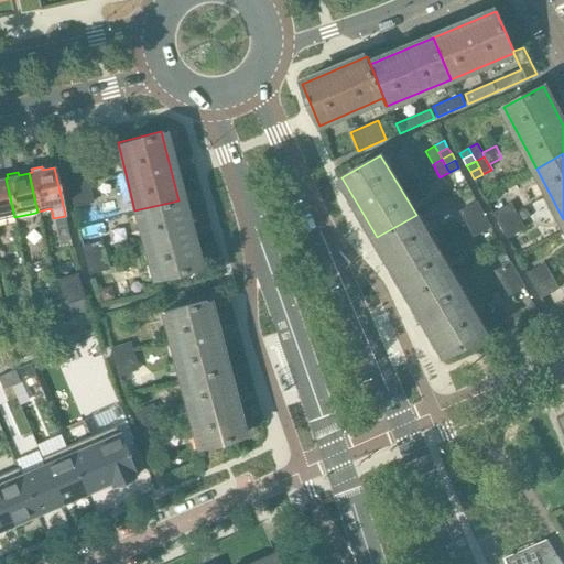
[(86,173),(65,179),(73,208),(93,203),(86,173)]
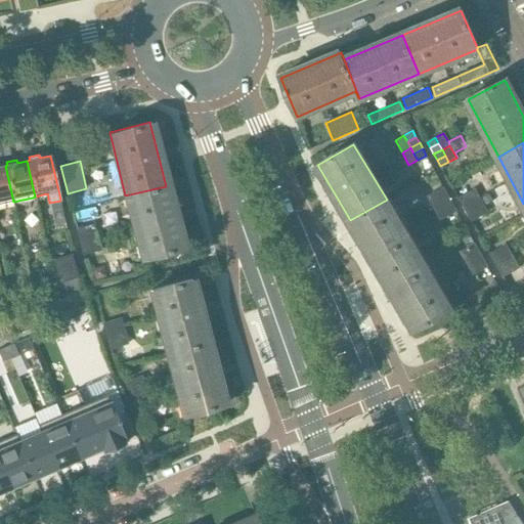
[(0,205),(13,202),(5,166),(0,166),(0,205)]
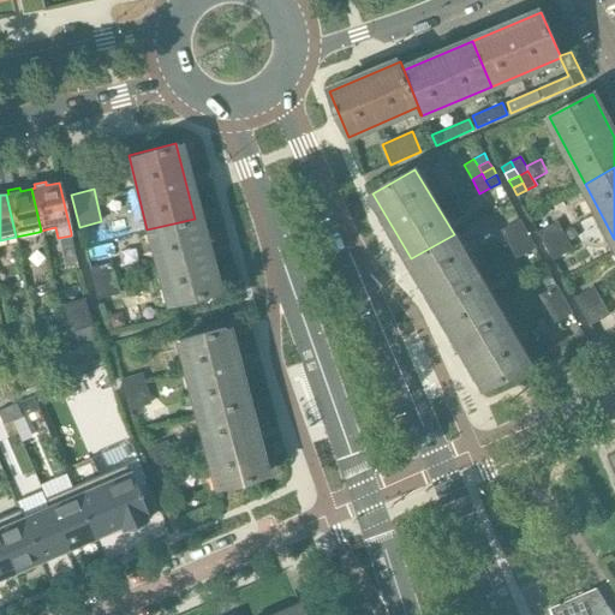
[(147,230),(148,232),(167,304),(214,291),(198,232),(195,219),(147,230)]
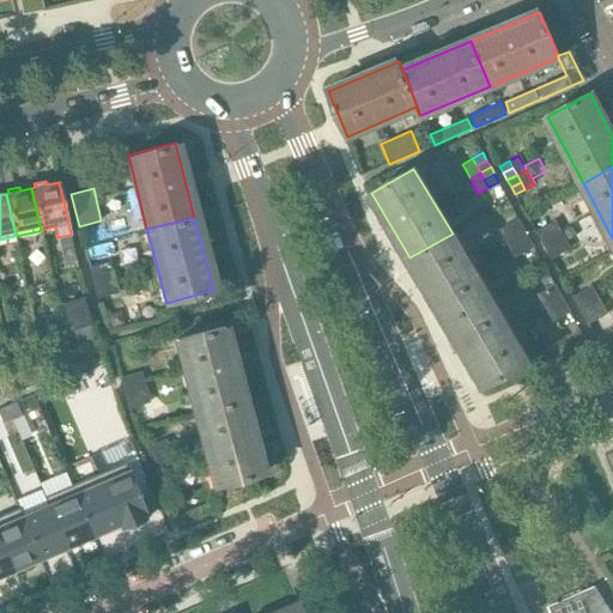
[(514,232),(523,228),(519,220),(509,225),(514,232)]
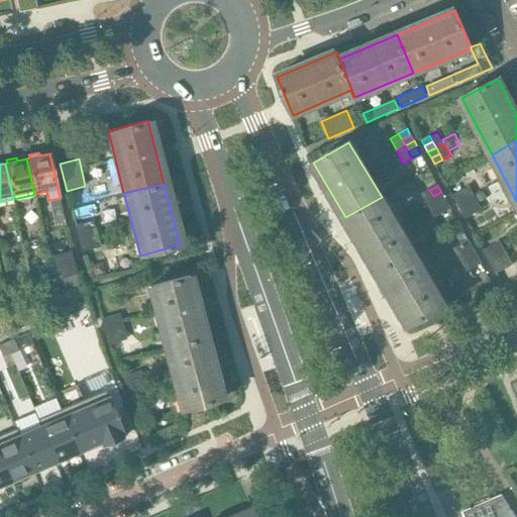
[(469,186),(460,190),(463,197),(467,202),(476,198),(469,186)]
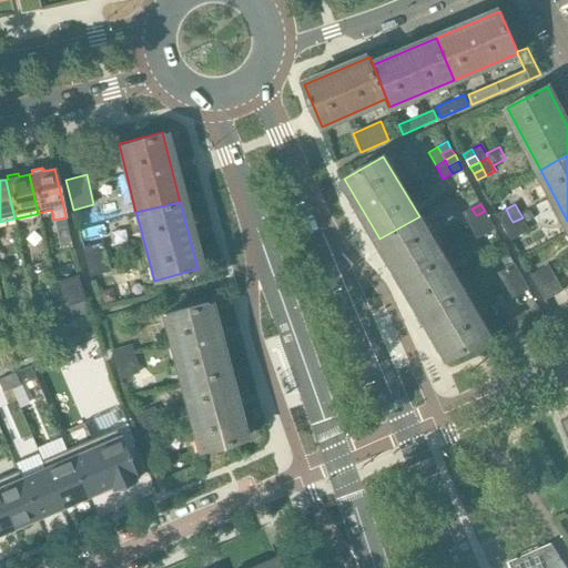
[(464,214),(467,220),(472,226),(479,222),(476,215),(472,209),(464,214)]
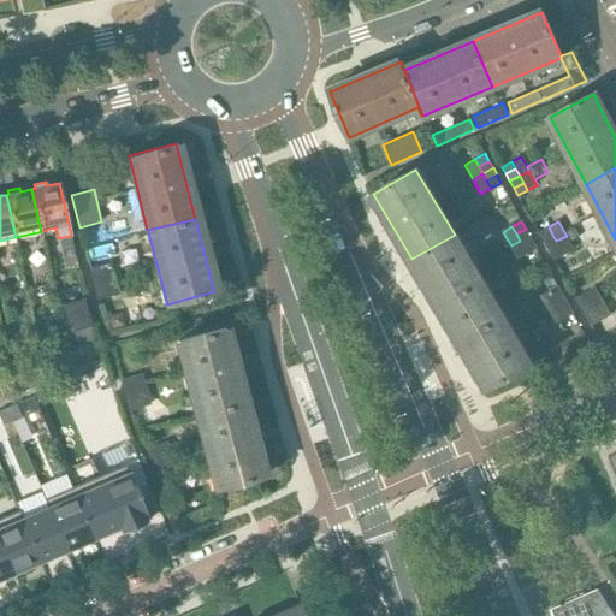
[(543,240),(552,235),(549,226),(539,232),(543,240)]
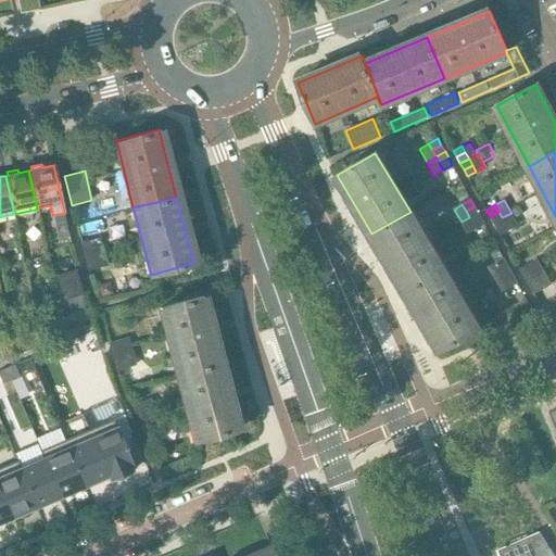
[(475,206),(466,211),(469,217),(478,212),(475,206)]
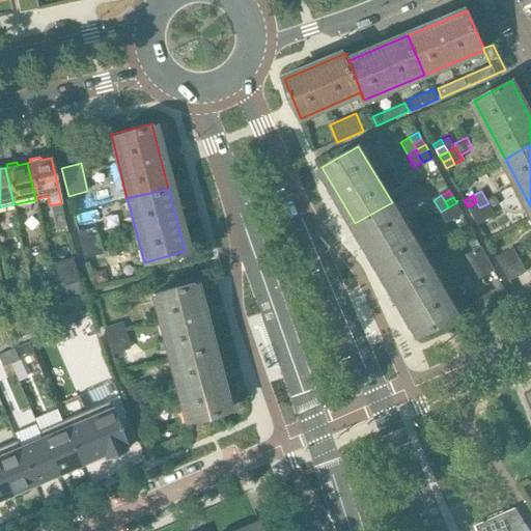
[(424,257),(392,202),(355,223),(373,254),(388,279),(424,257)]
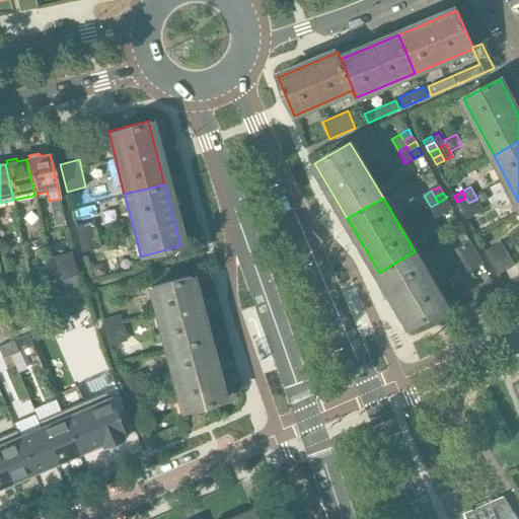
[(442,209),(450,204),(446,198),(438,203),(442,209)]
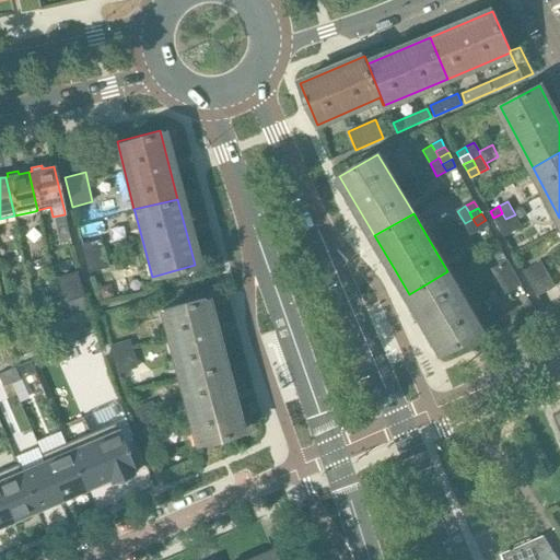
[(502,213),(493,218),(497,224),(505,219),(502,213)]
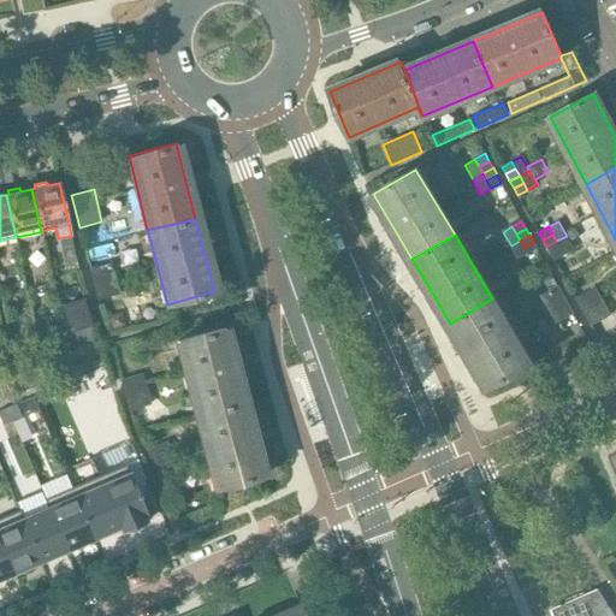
[(564,256),(574,250),(567,236),(556,241),(561,248),(564,256)]
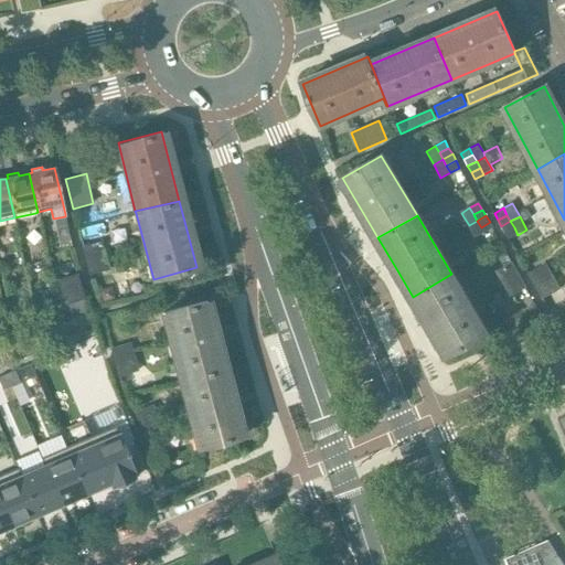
[(465,219),(456,224),(461,234),(469,230),(475,238),(476,237),(469,225),(465,219)]
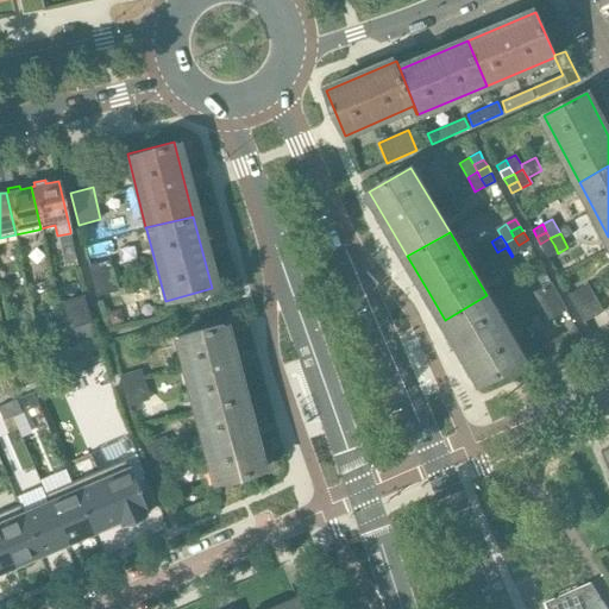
[(506,243),(513,256),(522,251),(519,245),(514,238),(506,243)]
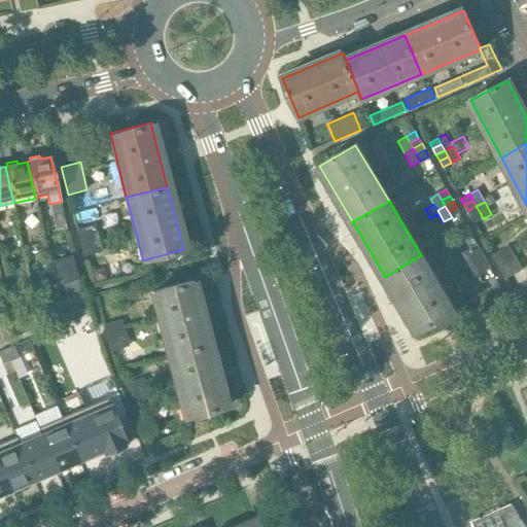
[(470,217),(480,212),(476,206),(467,211),(470,217)]
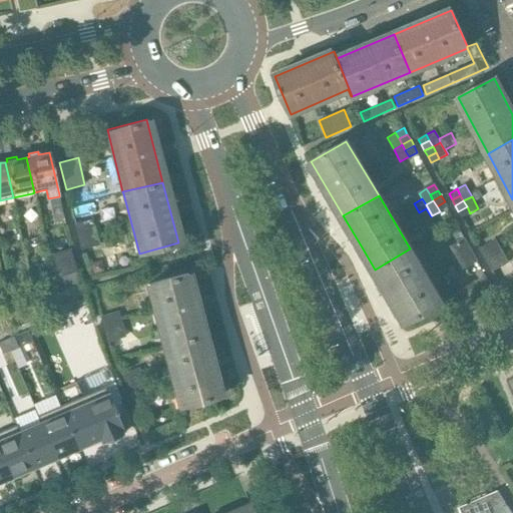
[(445,201),(437,206),(440,211),(448,206),(445,201)]
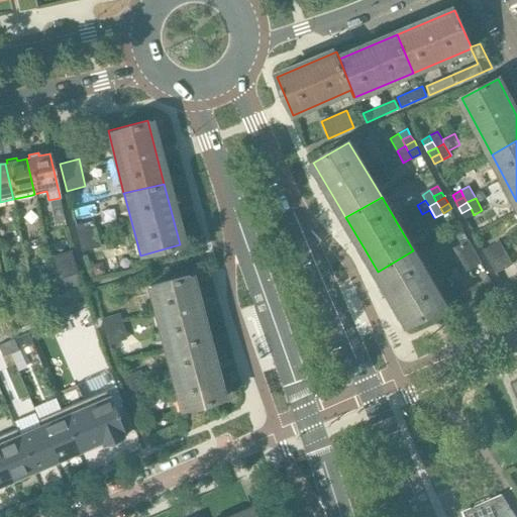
[(471,208),(461,213),(466,219),(474,215),(471,208)]
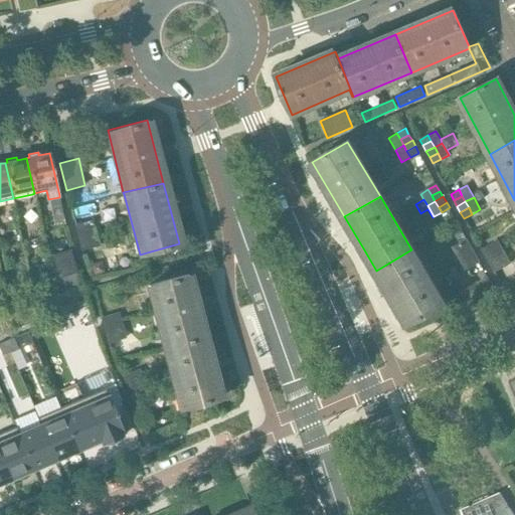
[(74,224),(79,251),(99,248),(94,220),(74,224)]
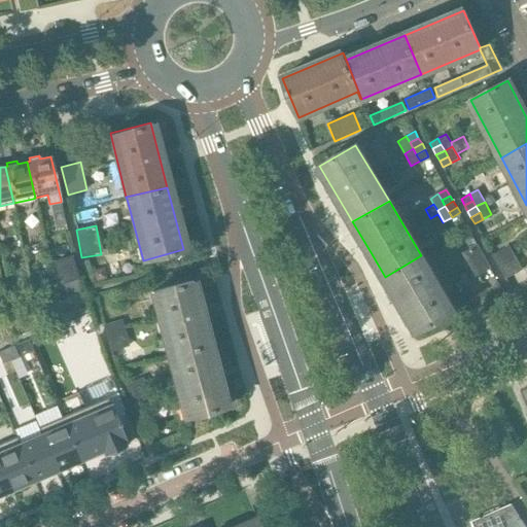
[(116,233),(119,246),(128,244),(124,231),(116,233)]
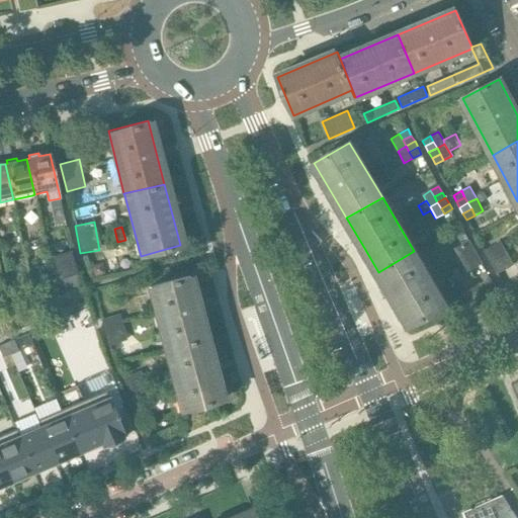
[(464,251),(472,246),(468,240),(460,245),(464,251)]
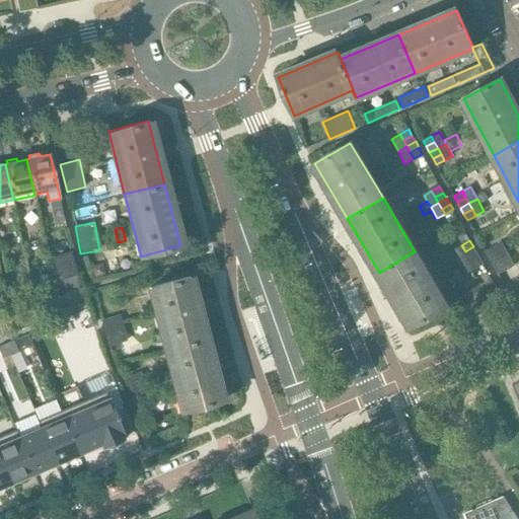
[(501,242),(493,247),(496,253),(500,260),(508,254),(501,242)]
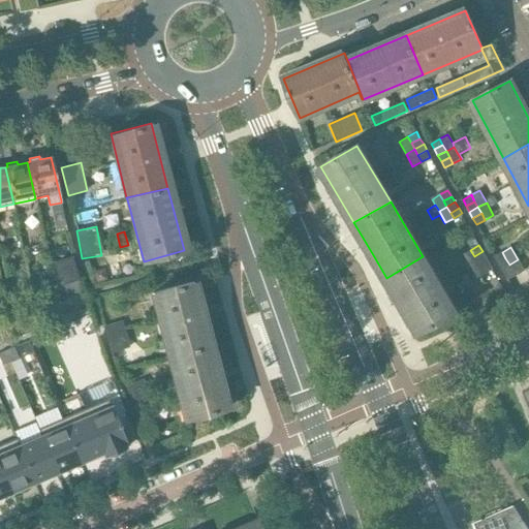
[(470,250),(462,255),(469,268),(477,262),(474,256),(470,250)]
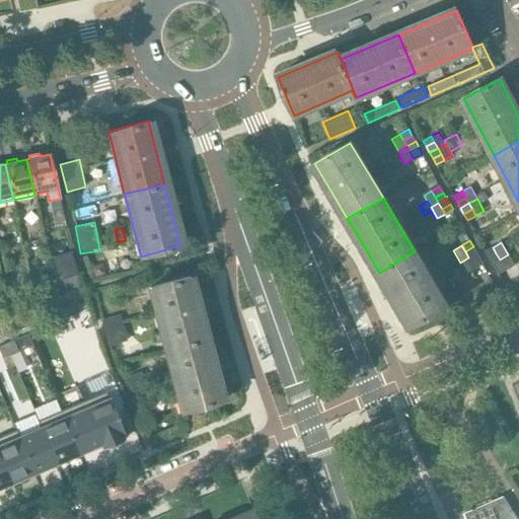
[(473,246),(465,251),(468,257),(476,252),(473,246)]
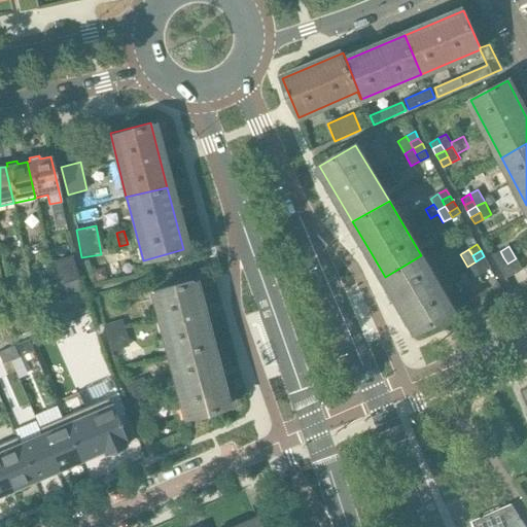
[(495,261),(503,257),(500,251),(492,255),(495,261)]
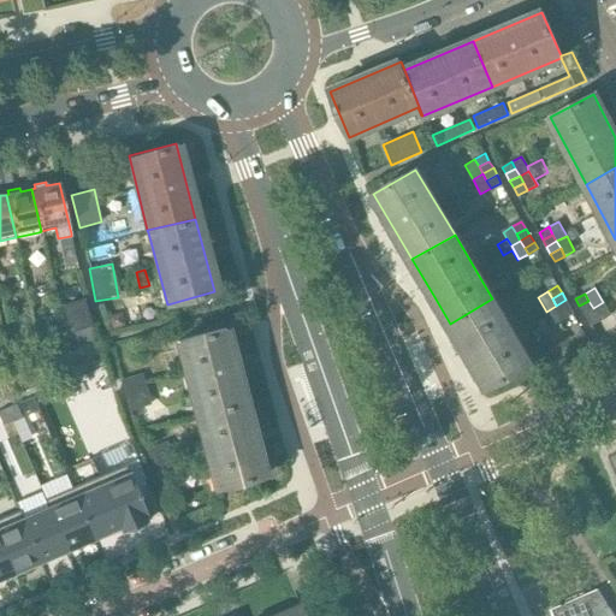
[(492,298),(450,324),(489,390),(531,365),(492,298)]
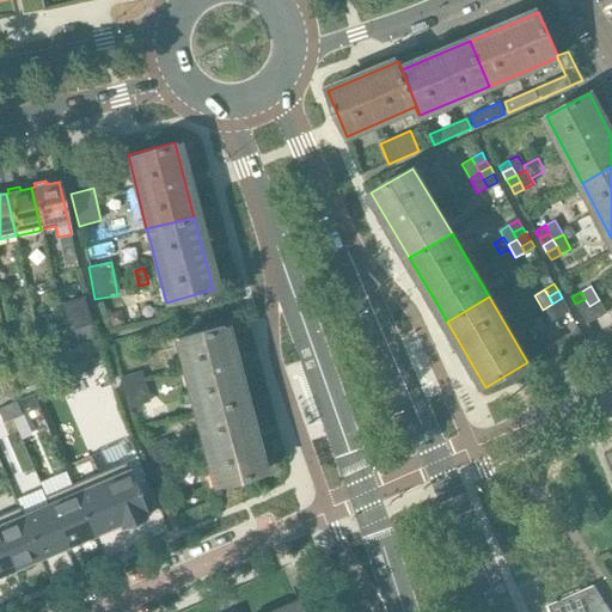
[(557,311),(567,305),(562,298),(552,304),(557,311)]
